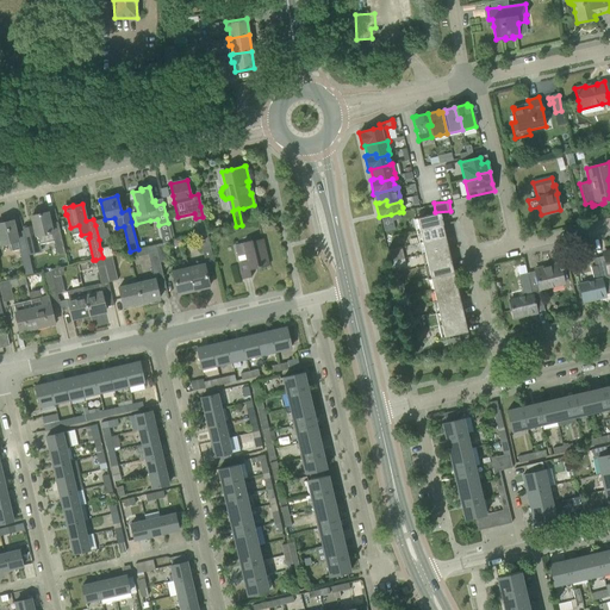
[(58,228),(57,228),(51,229),(48,212),(31,216),(38,244),(54,241),(57,256),(66,254),(58,228)]
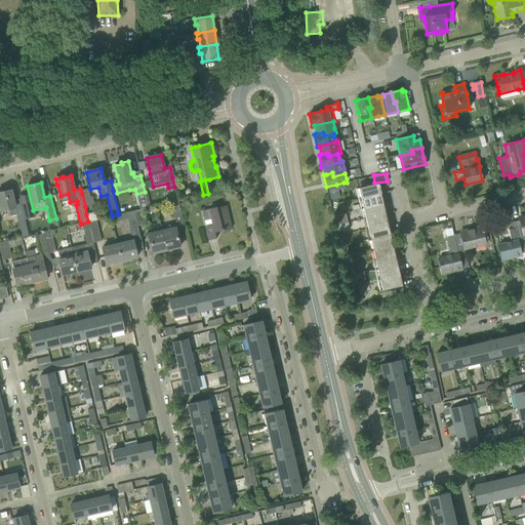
[(345,188),(344,183),(336,185),(336,186),(327,188),(330,200),(339,197),(338,190),(345,188)]
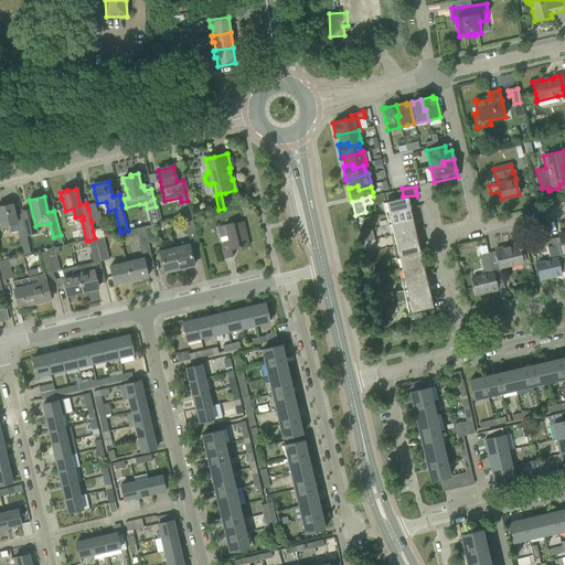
[(385,202),(388,213),(409,209),(407,198),(385,202)]
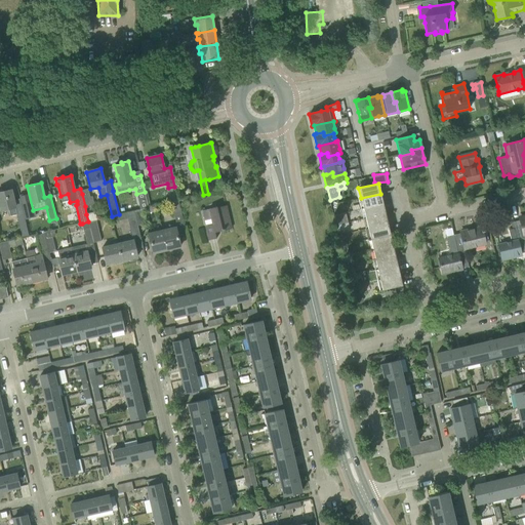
[(29,236),(24,212),(21,202),(14,204),(11,190),(3,192),(2,191),(0,191),(0,207),(1,210),(8,208),(10,215),(16,214),(22,237),(29,236)]
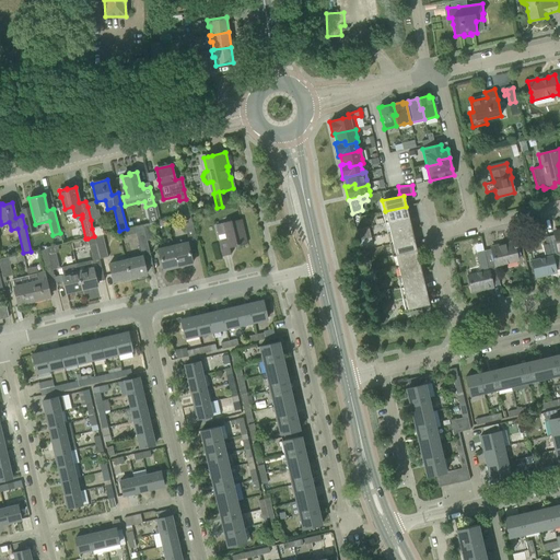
[(98,209),(96,210),(95,205),(88,207),(91,220),(98,218),(101,216),(98,209)]
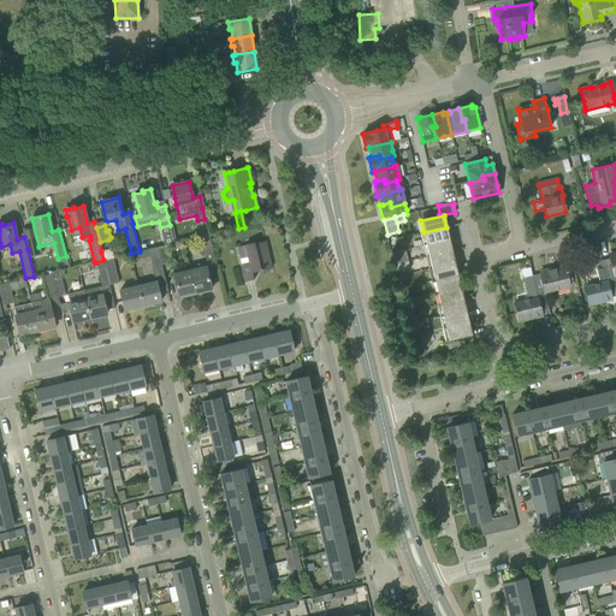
[(450,240),(446,227),(424,232),(426,244),(450,240)]
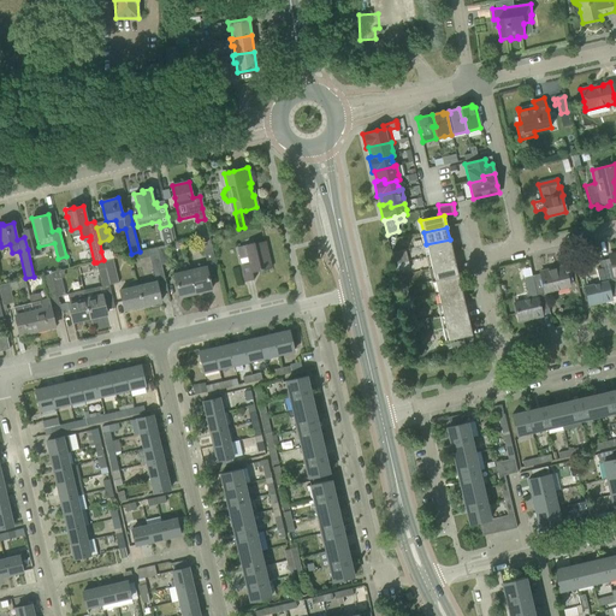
[(213,253),(209,236),(201,238),(205,255),(213,253)]
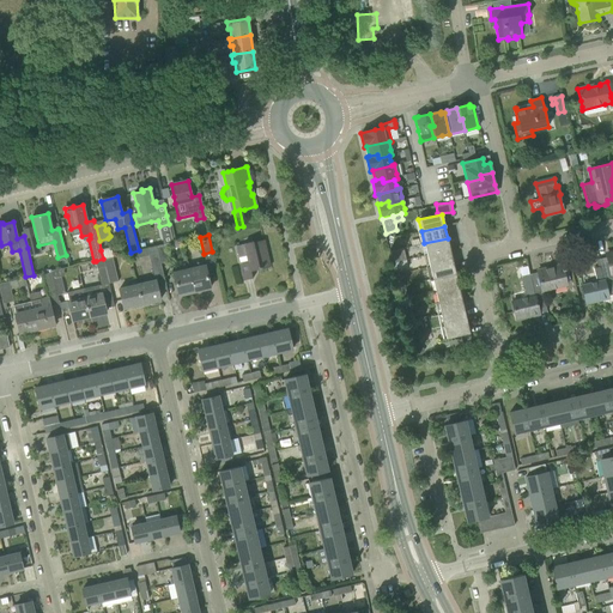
[(450,250),(448,238),(424,243),(426,255),(450,250)]
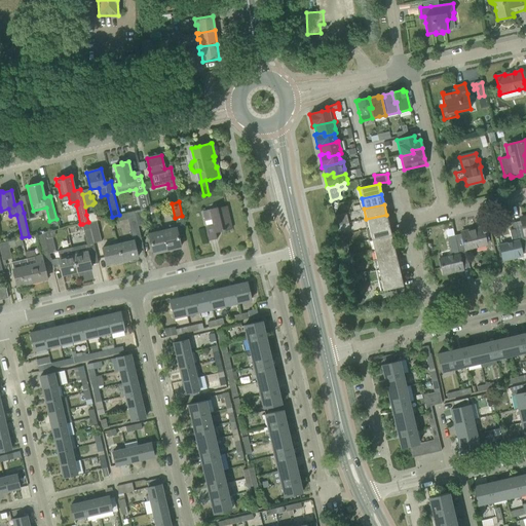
[(226,205),(218,208),(218,207),(209,209),(213,225),(205,226),(210,240),(217,238),(216,233),(231,229),(226,205)]
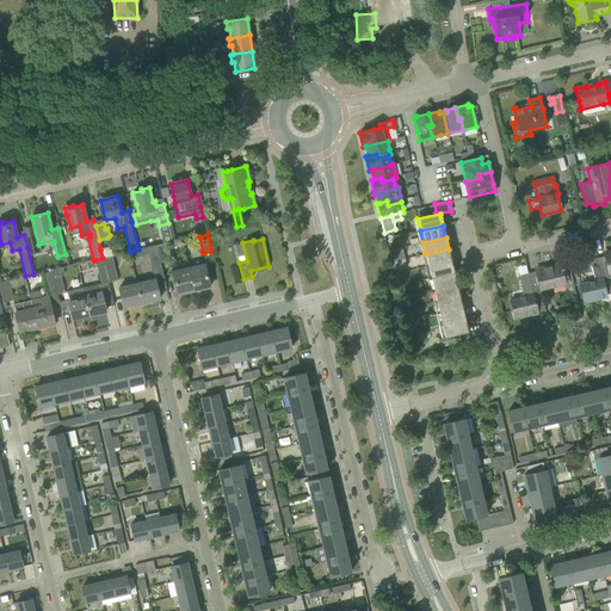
[(165,244),(156,246),(160,263),(170,260),(165,244)]
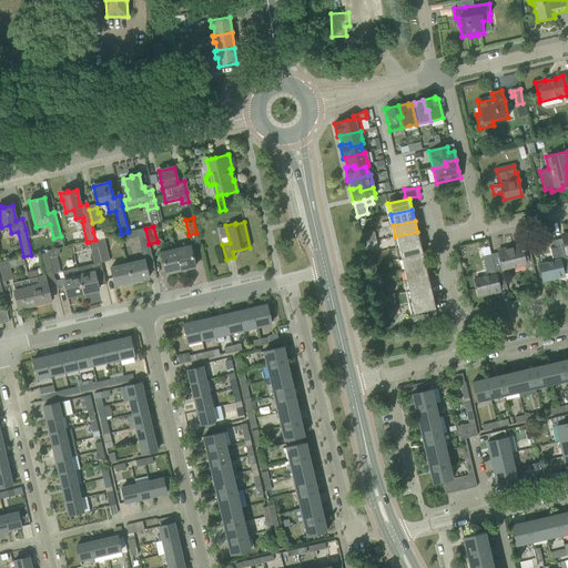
[(154,266),(149,244),(145,229),(138,231),(144,260),(128,264),(132,282),(149,279),(146,267),(154,266)]
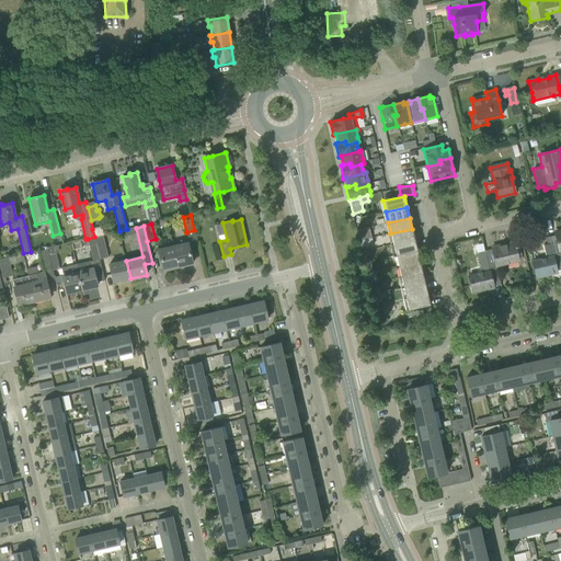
[(101,227),(92,229),(94,237),(95,237),(103,236),(101,227)]
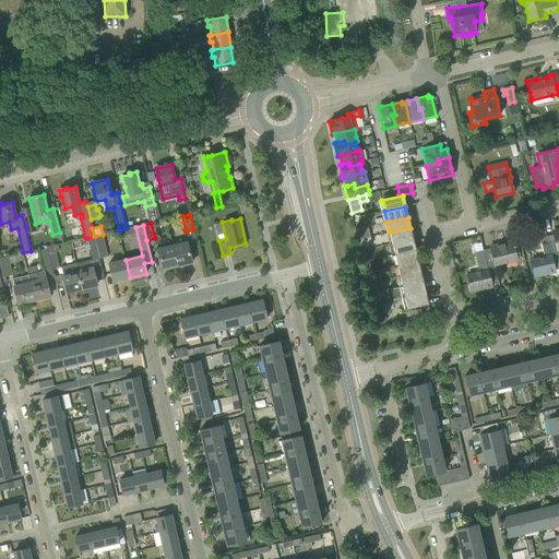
[(368,226),(355,229),(357,240),(370,237),(368,226)]
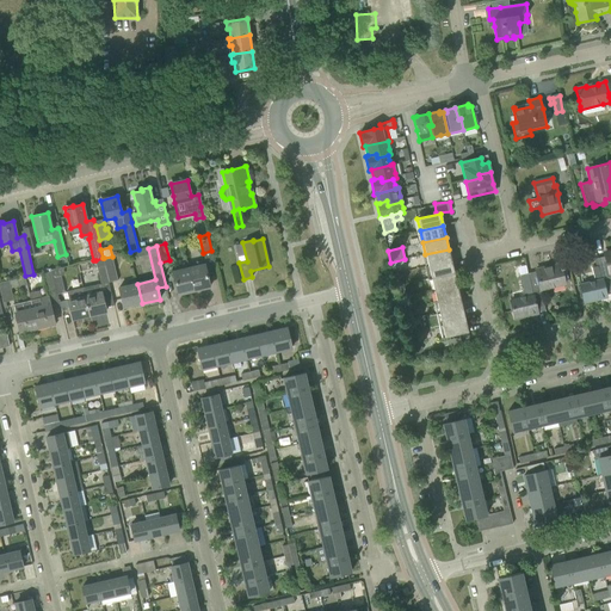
[(451,261),(449,250),(425,254),(429,266),(451,261)]
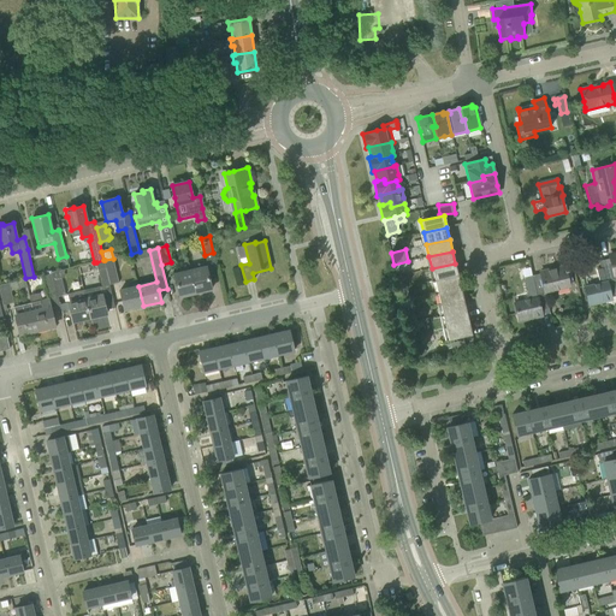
[(602,261),(604,268),(606,279),(615,277),(614,274),(615,273),(615,254),(609,255),(610,259),(602,261)]
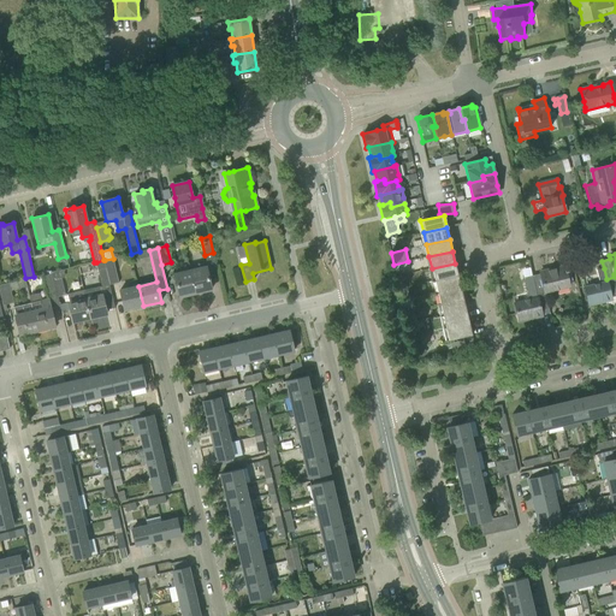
[(119,283),(113,259),(105,260),(110,285),(119,283)]
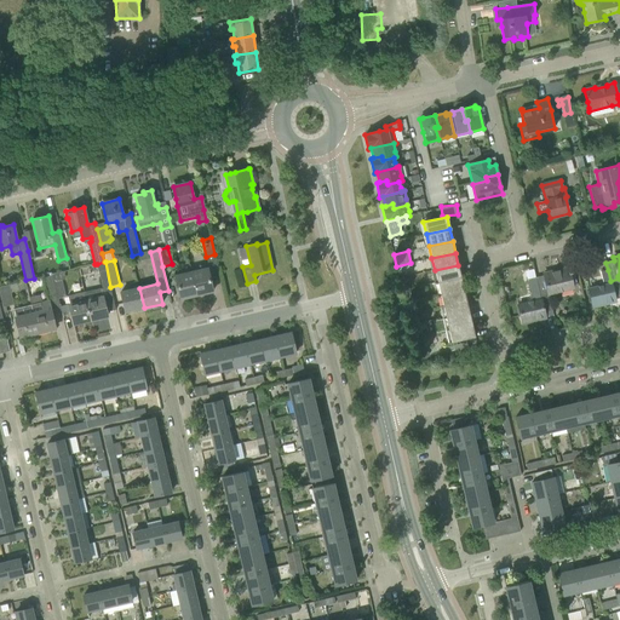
[(105,262),(104,262),(97,264),(103,288),(110,287),(105,262)]
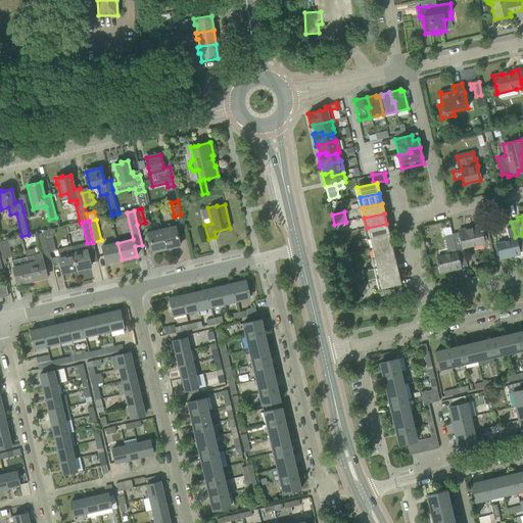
[(389,233),(386,224),(367,228),(369,238),(389,233)]
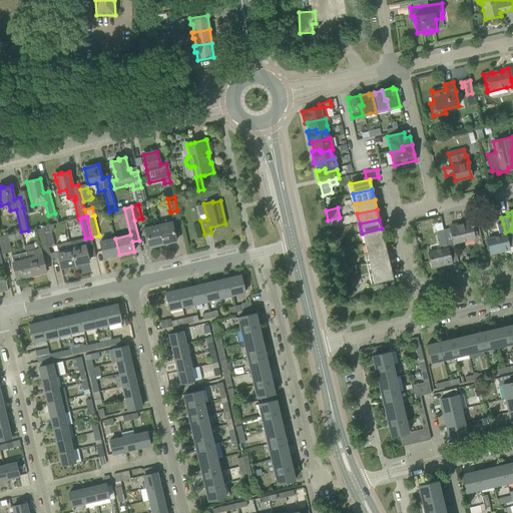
[(175,241),(173,231),(171,221),(158,224),(162,244),(175,241)]
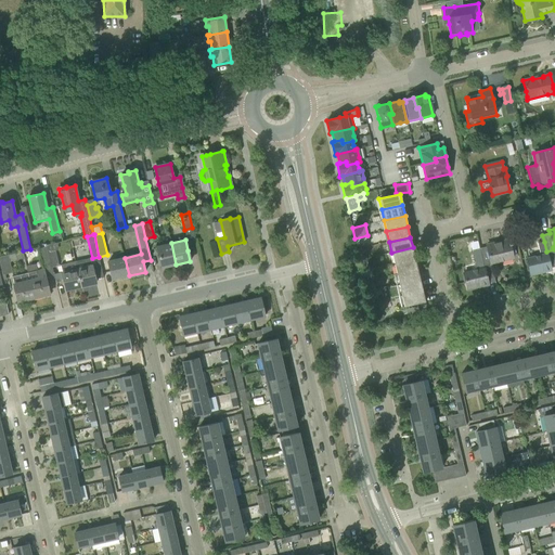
[(479,248),(483,266),(491,265),(491,263),(513,258),(510,245),(512,245),(512,244),(510,244),(508,240),(487,245),(487,247),(479,248)]
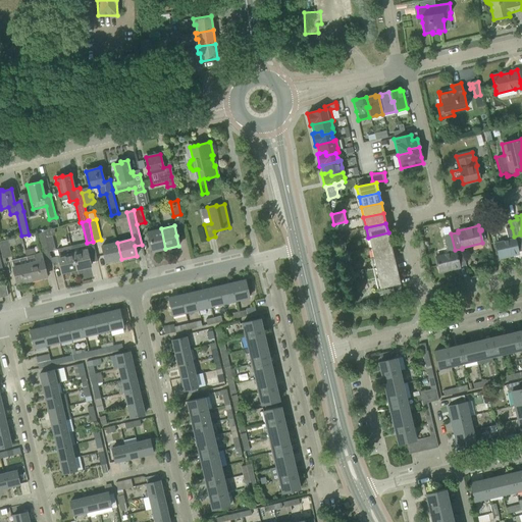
[(521,249),(521,240),(521,235),(514,237),(512,227),(506,228),(508,241),(496,244),(499,258),(508,257),(507,255),(518,252),(517,251),(521,249)]
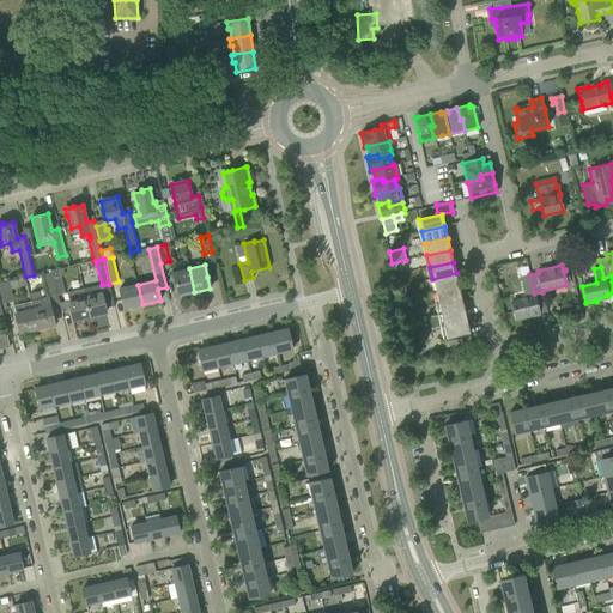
[(194,292),(189,268),(174,272),(178,296),(194,292)]
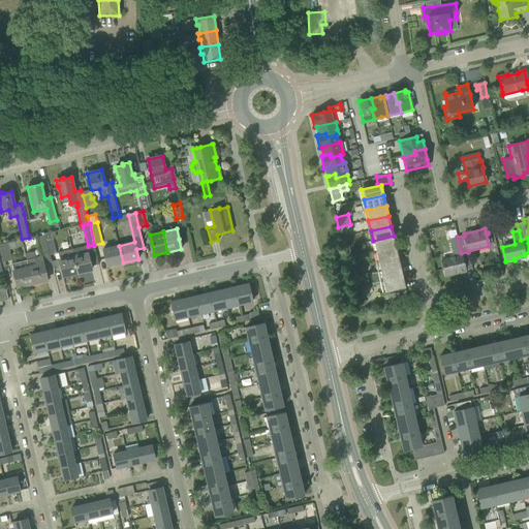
[(45,240),(47,240),(45,236),(37,237),(41,256),(50,254),(45,240)]
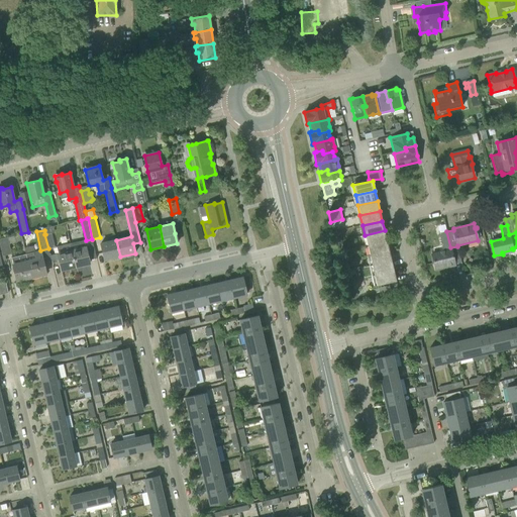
[(387,240),(385,230),(365,235),(367,245),(387,240)]
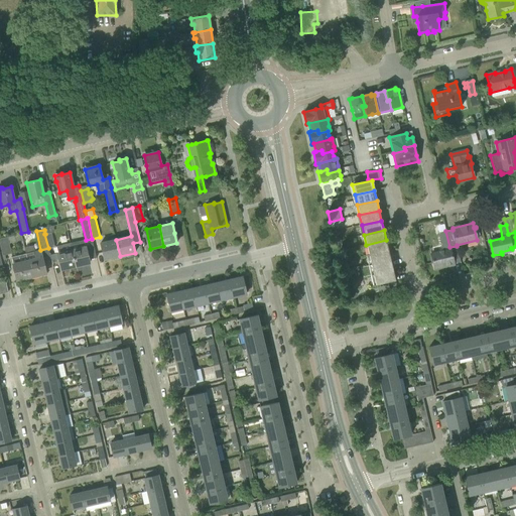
[(51,233),(48,233),(45,234),(44,234),(48,248),(54,247),(51,233)]
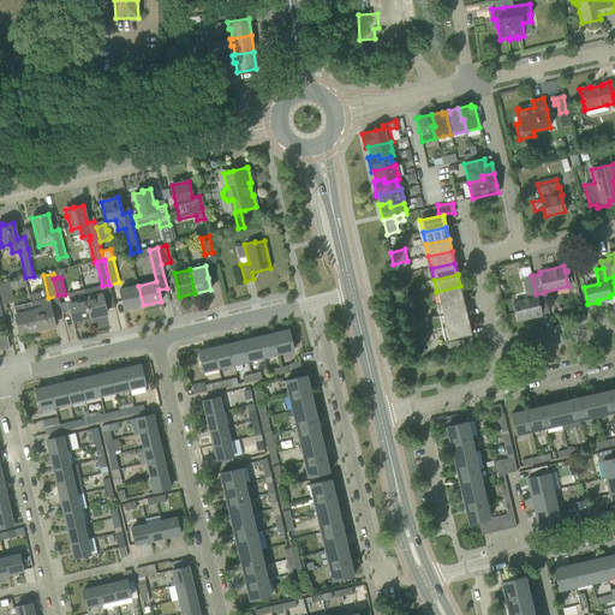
[(0,285),(0,290),(4,304),(13,303),(10,284),(0,285)]
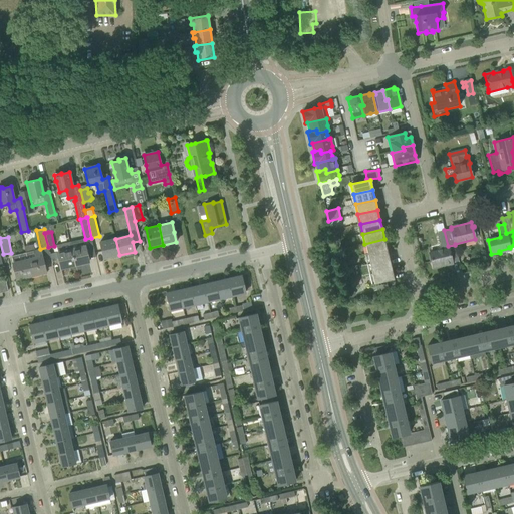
[(85,246),(83,240),(83,239),(69,242),(75,265),(89,262),(85,246)]
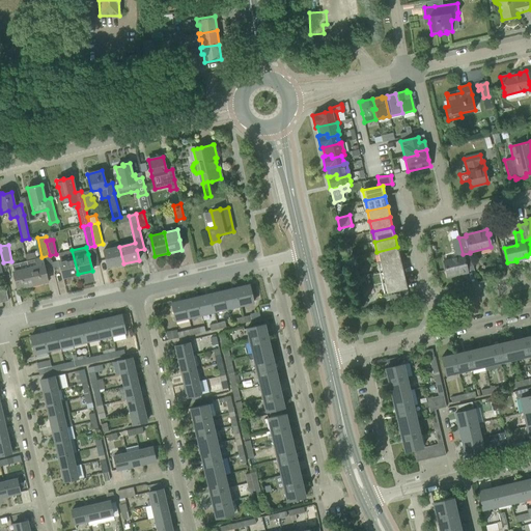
[(123,263),(119,247),(104,250),(107,268),(123,263)]
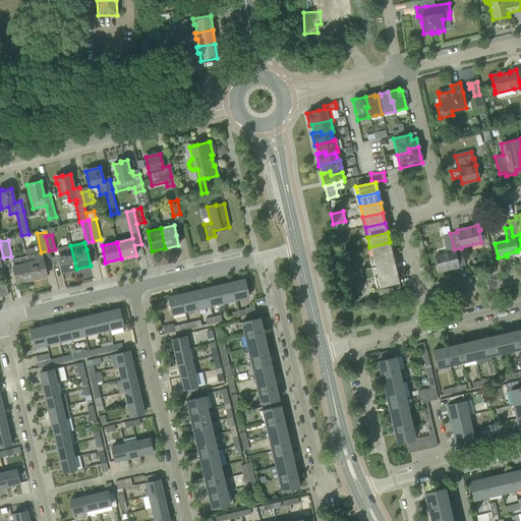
[(392,252),(390,242),(369,247),(372,257),(392,252)]
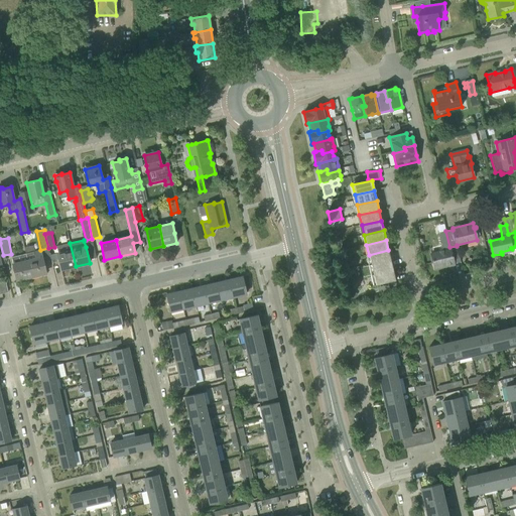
[(76,266),(70,243),(61,245),(56,246),(58,253),(57,254),(61,270),(76,266)]
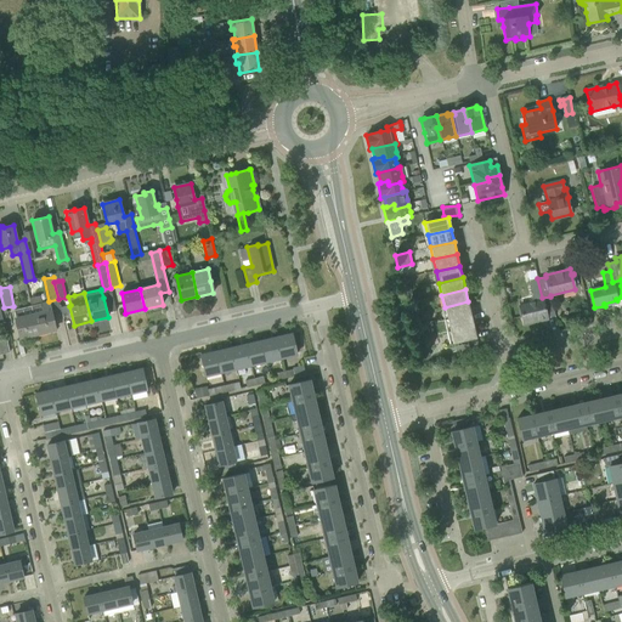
[(554,314),(550,297),(542,298),(543,301),(520,306),(524,324),(547,320),(546,315),(554,314)]
